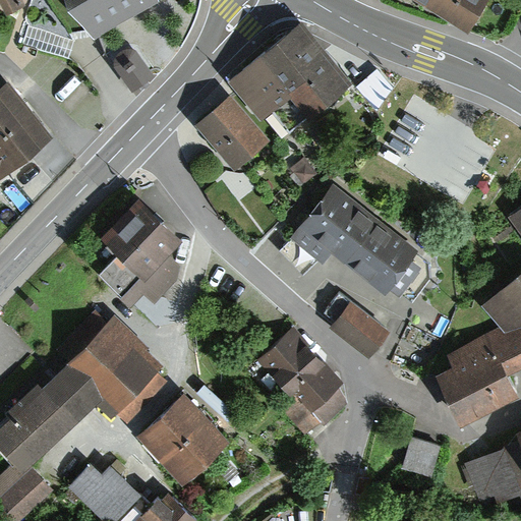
[(1,0),(7,10),(25,0),(24,0),(1,0)]
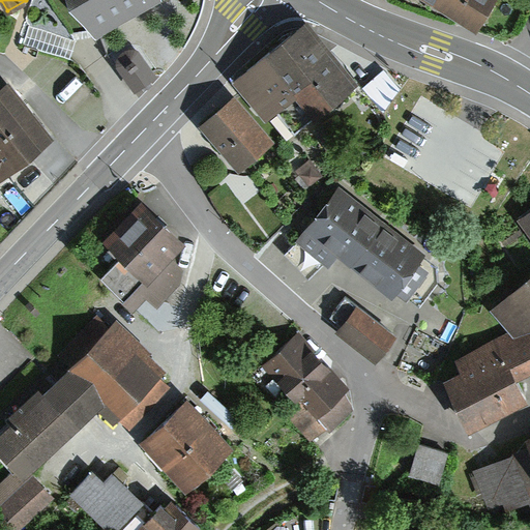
[(79,0),(95,27),(140,0),(79,0)]
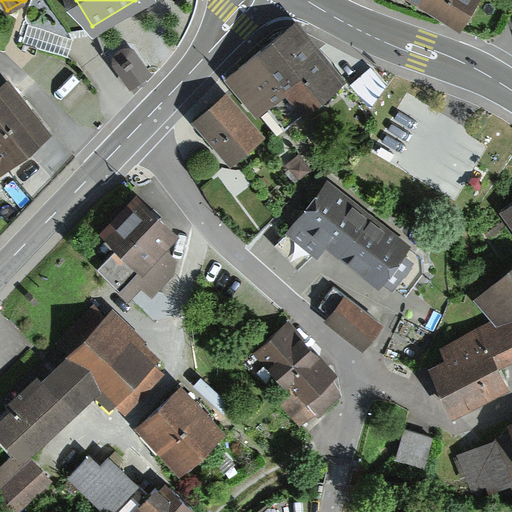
[(419,0),(461,24),(474,0),(419,0)]
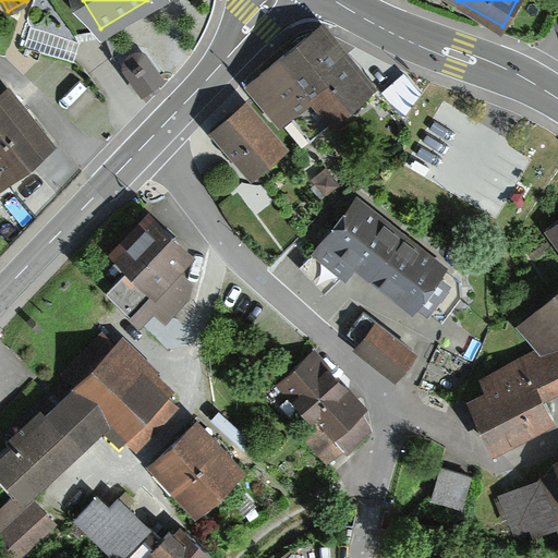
[(374,88),(322,24),(245,85),(280,128),(292,117),(310,140),(374,88)]
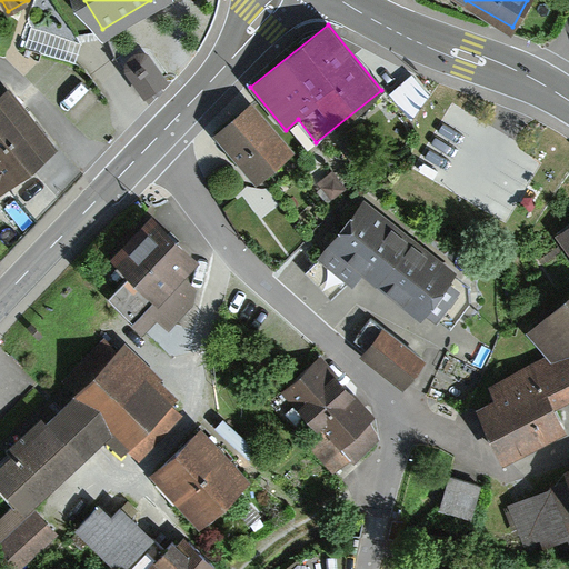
[(0,187),(58,142),(37,116),(9,81),(1,88),(0,86),(0,187)]
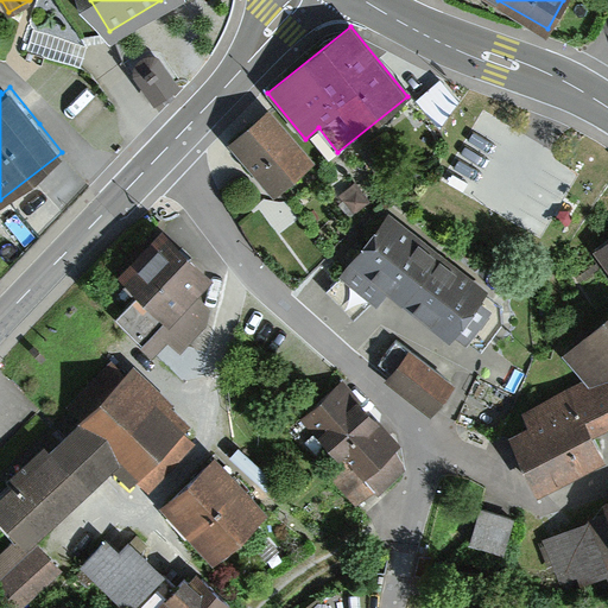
[(267,112),(229,145),(248,166),(273,195),(312,162),(267,112)]
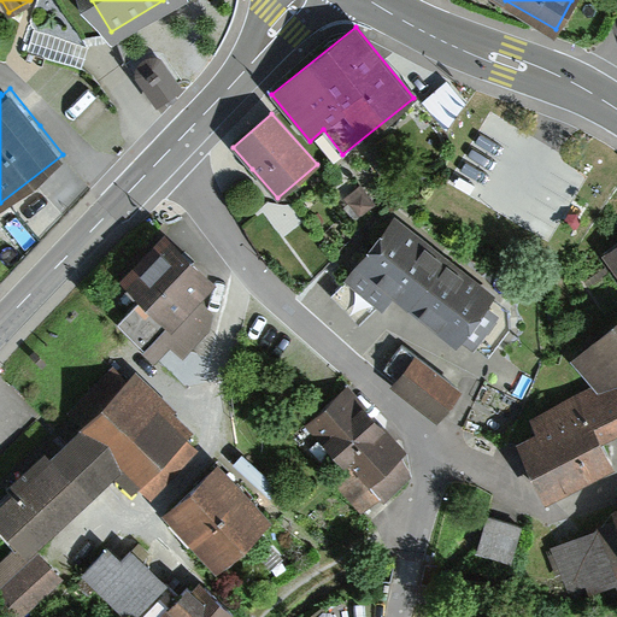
[(403,158),(385,136),(365,152),(383,174),(403,158)]
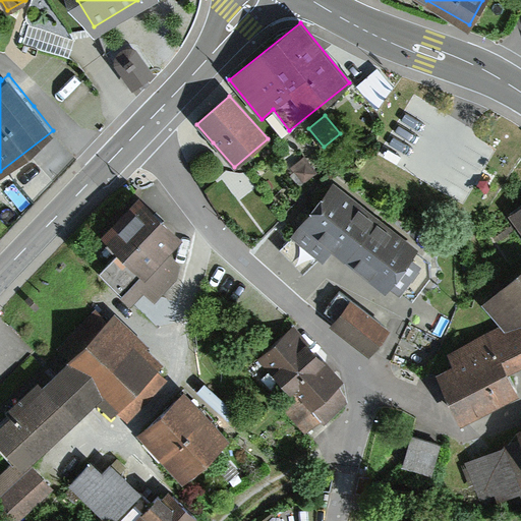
[(306,158),(291,168),(295,173),(291,177),(298,187),(317,173),(306,158)]
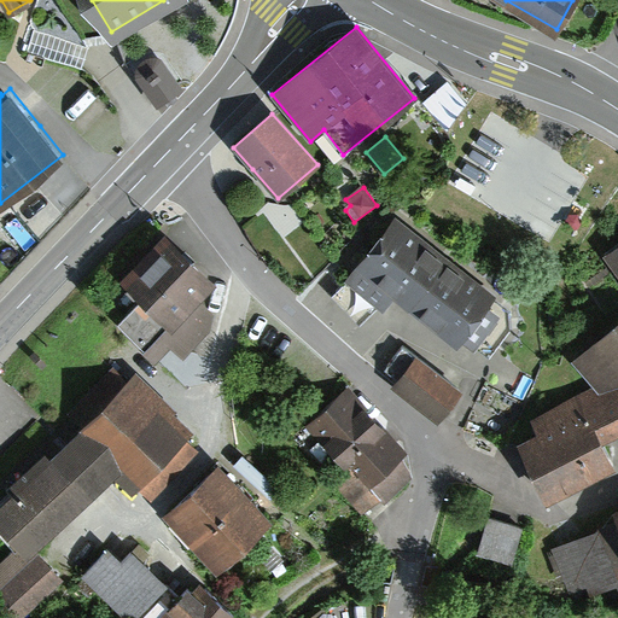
[(427,244),(397,220),(347,284),(383,313),(392,298),(459,350),(464,344),(476,353),(478,349),(490,357),(512,331),(509,313),(495,302),(497,299),(459,269),(427,244)]
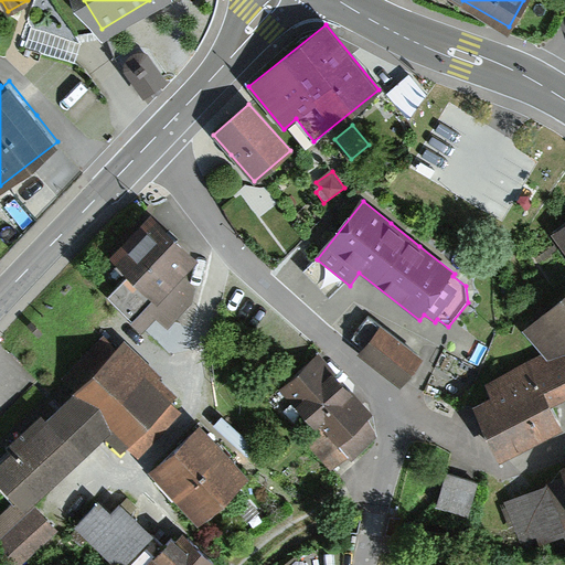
[(177,233),(151,209),(112,248),(131,267),(106,292),(140,327),(156,312),(167,323),(192,299),(196,280),(184,269),(199,254),(177,233)]
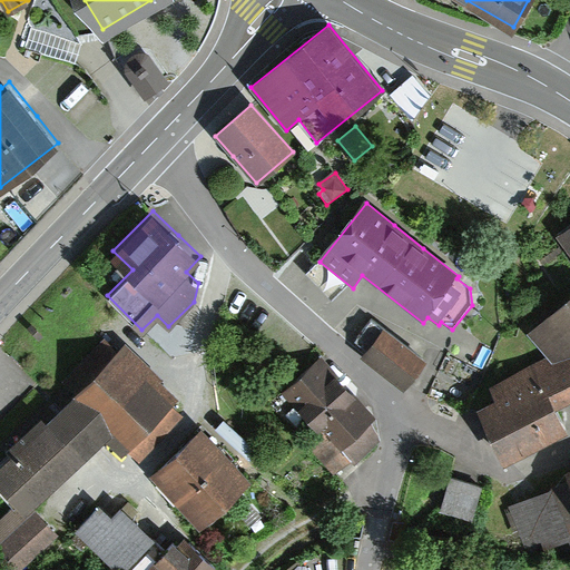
[(569,231),(559,239),(569,255),(569,231)]
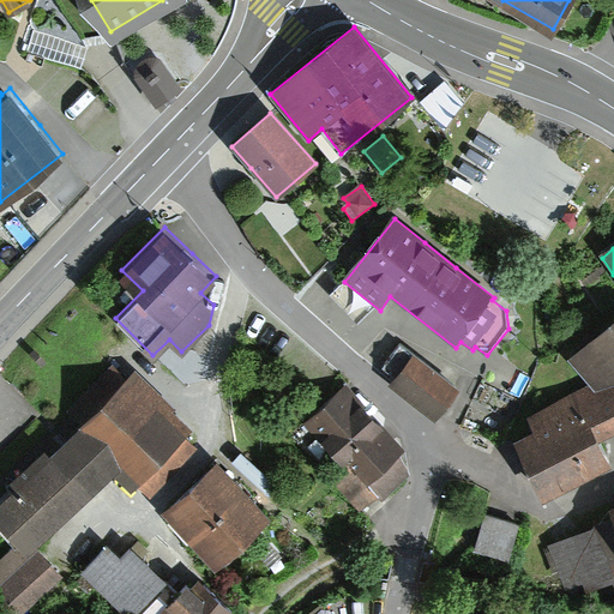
[(613,323),(569,361),(593,387),(597,395),(613,385),(613,323)]
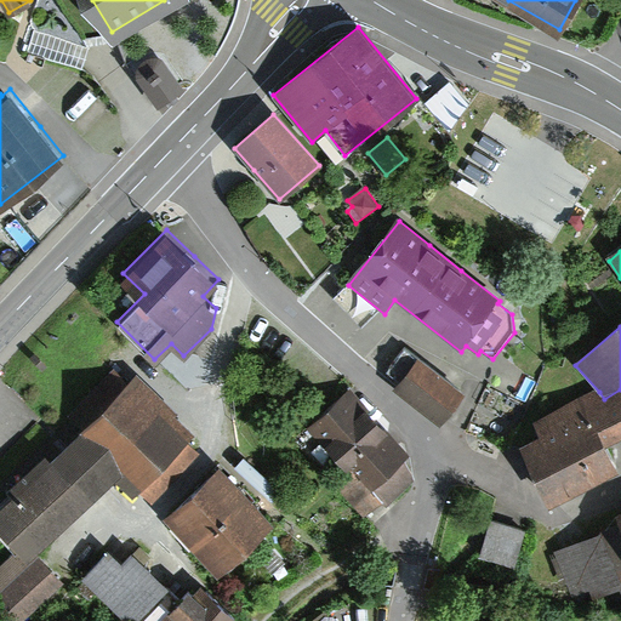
[(440,428),(465,397),(406,348),(386,372),(397,381),(399,385),(394,391),(440,428)]
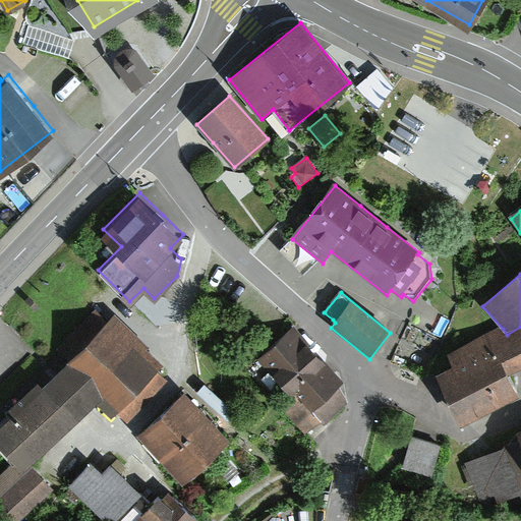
[(31,394),(0,421),(0,437),(21,460),(0,479),(0,490),(20,513),(51,484),(27,460),(106,388),(127,411),(164,378),(155,368),(161,362),(118,315),(110,323),(100,311),(61,348),(70,357),(31,394)]
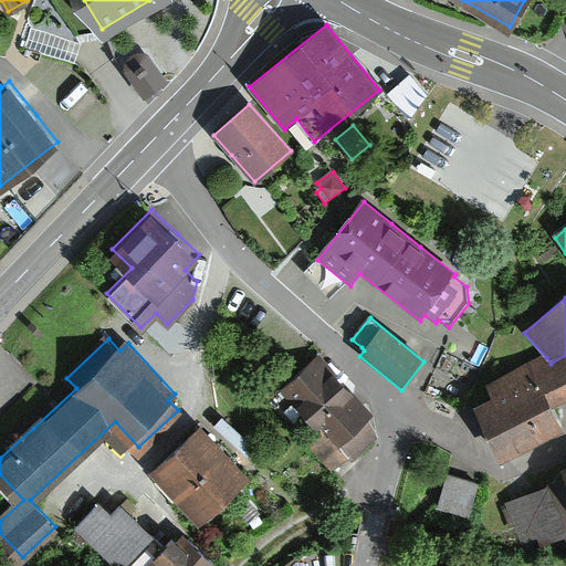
[(475,410),(501,465),(564,433),(552,410),(565,401),(565,355),(551,364),(546,357),(485,387),(492,401),(475,410)]
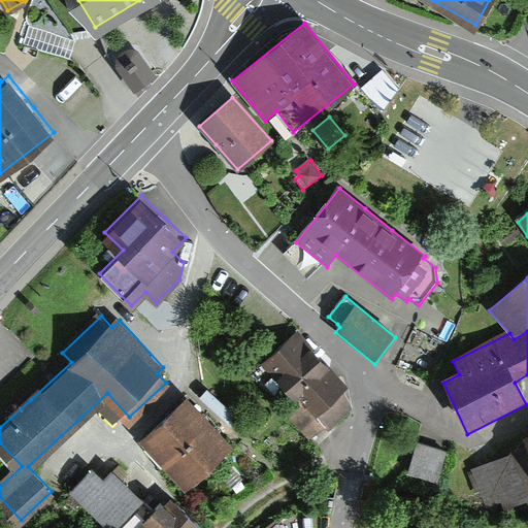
[(325,364),(299,334),(263,364),(301,408),(290,418),(308,440),(326,426),(329,429),(354,408),(340,393),(347,389),(325,364)]
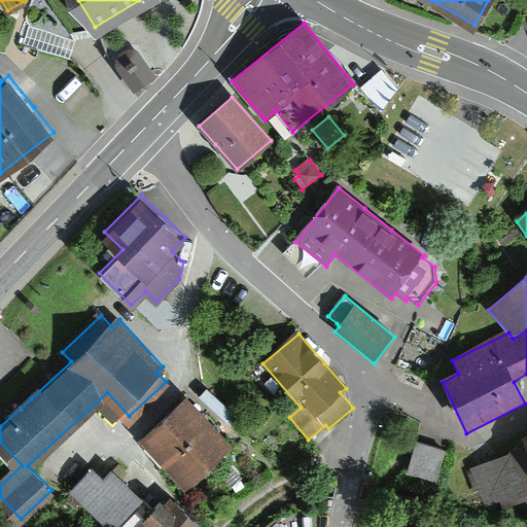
[(211,417),(186,391),(140,434),(165,461),(185,483),(232,440),(211,417)]
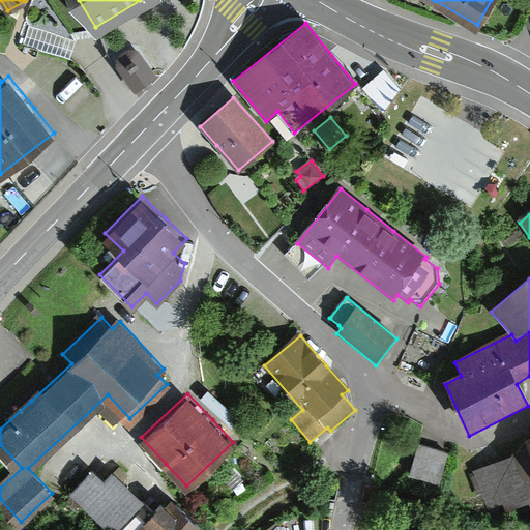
[(529,437),(525,440),(529,450),(473,475),(488,509),(506,501),(510,510),(527,502),(529,508),(529,437)]
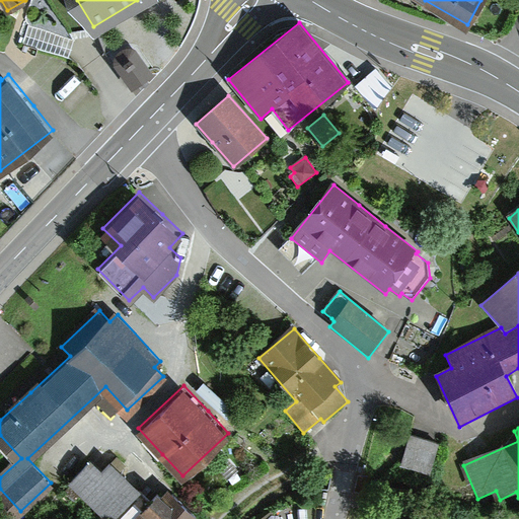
[(440,445),(409,436),(399,466),(432,475),(440,445)]
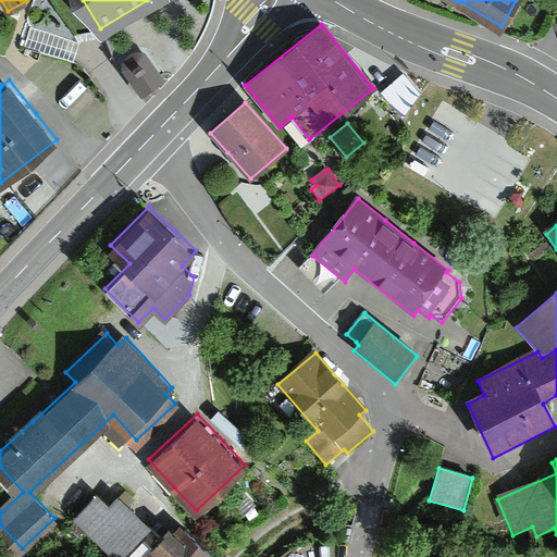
[(119,556),(151,521),(120,493),(111,502),(99,491),(76,517),(119,556)]
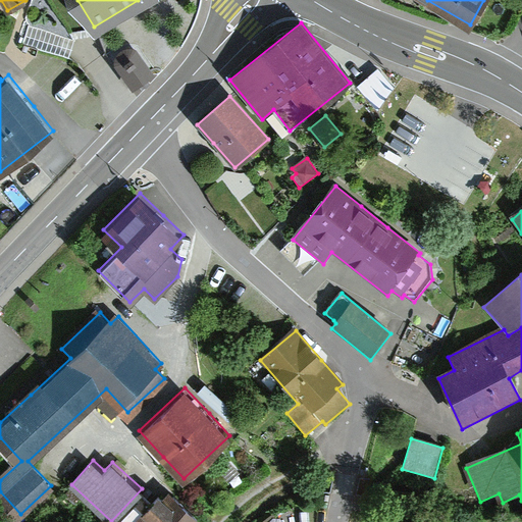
[(131,521),(194,521),(201,516),(165,483),(147,504),(131,521)]
